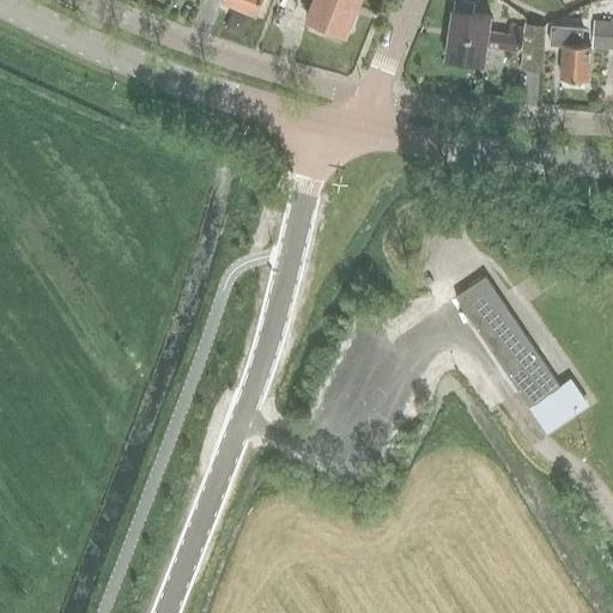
[(224,0),(255,12),(260,0),(224,0)]
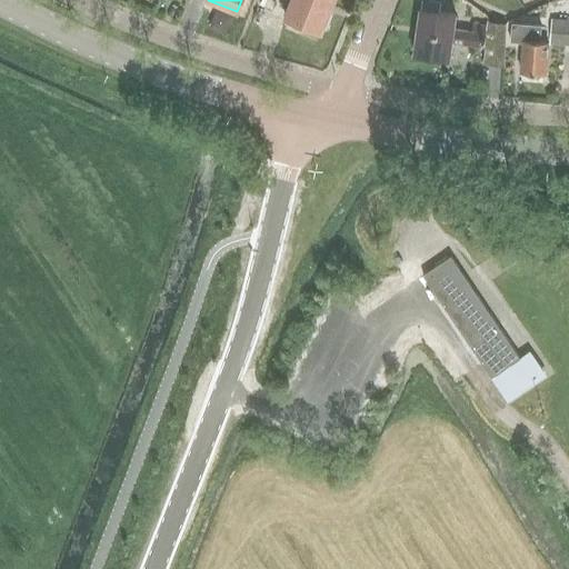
[(321,31),(332,2),(326,0),(290,0),(285,17),(303,25),(301,29),(318,36),(320,31),(321,31)]
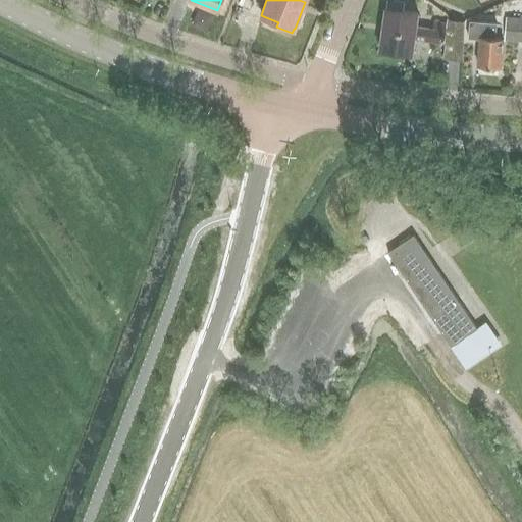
[(403,10),(404,2),(388,0),(386,0),(385,8),(379,49),(412,54),(414,39),(444,43),(446,23),(433,21),(432,29),(416,27),(418,13),(403,10)]
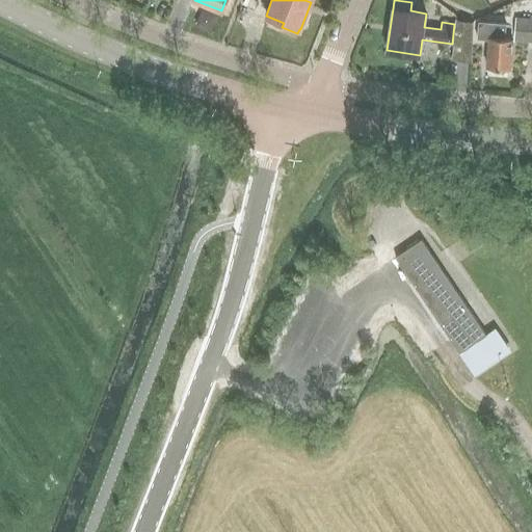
[(531,42),(531,19),(516,18),(514,41),(531,42)]
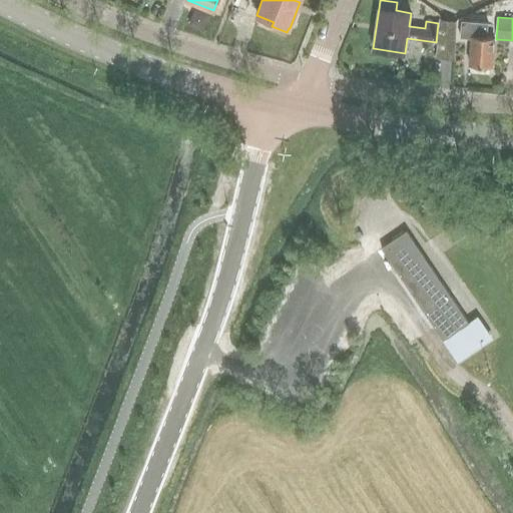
[(453,60),(453,50),(455,20),(440,19),(439,39),(437,58),(453,60)]
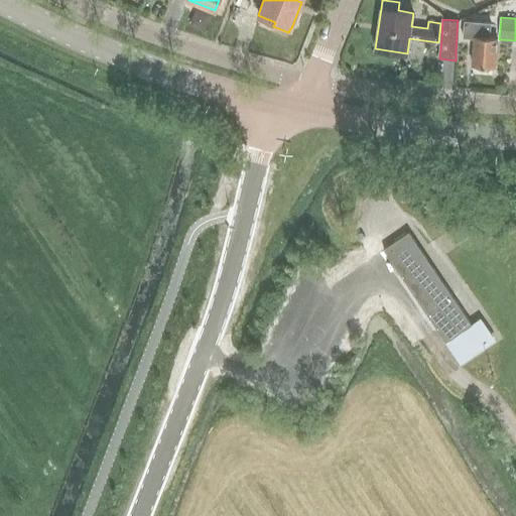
[(495,68),(497,37),(490,37),(491,23),(464,20),(463,37),(475,38),(472,66),(495,68)]
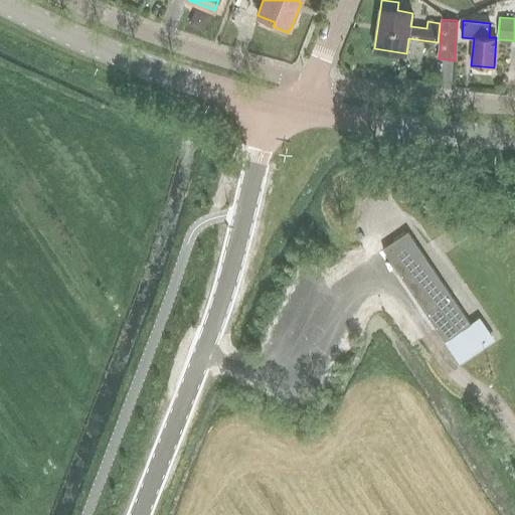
[(468,233),(460,222),(448,230),(456,241),(468,233)]
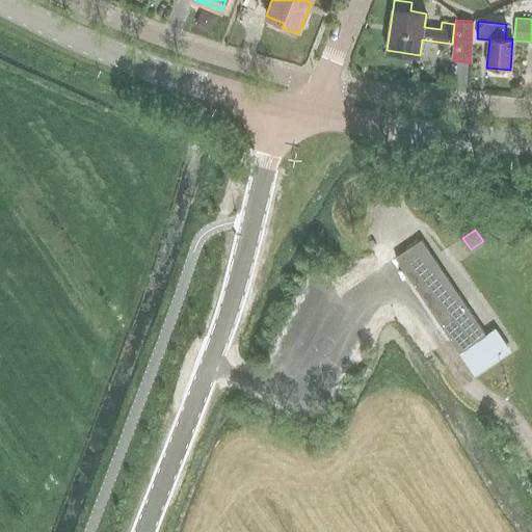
[(485,335),(421,239),(395,257),(475,375),(508,352),(494,330),(485,335)]
